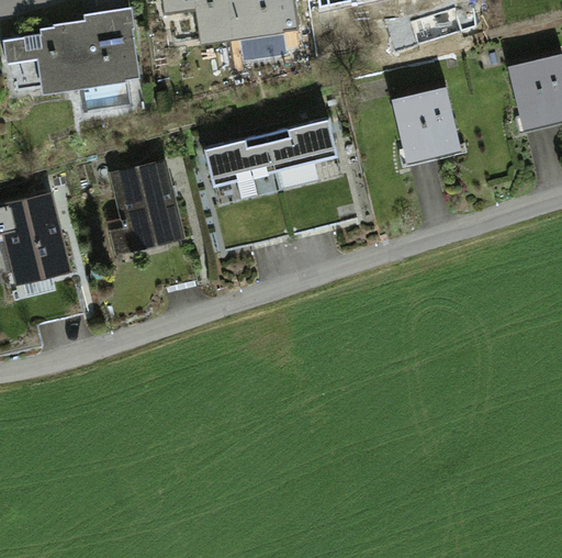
[(160,0),(163,13),(195,9),(199,40),(294,29),(291,0),(160,0)]
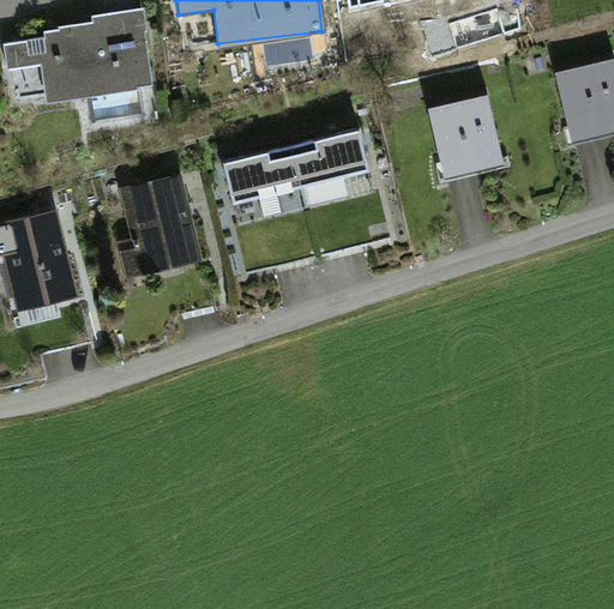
[(42,46),(4,48),(5,67),(44,65),(47,100),(152,91),(146,6),(85,11),(86,24),(41,28),(42,46)]
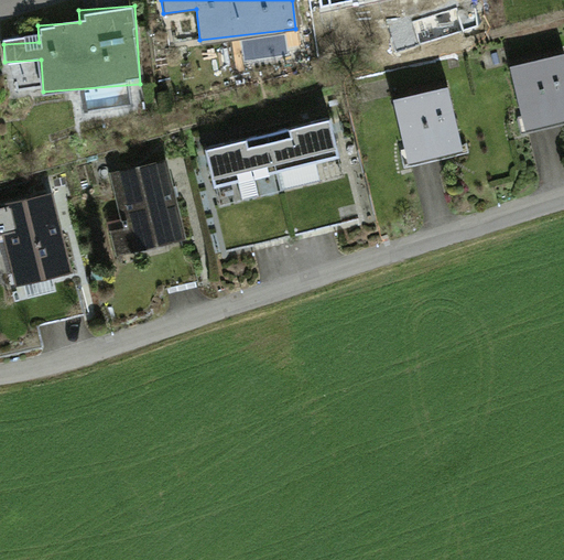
[(563,52),(511,65),(525,131),(563,122),(563,52)]
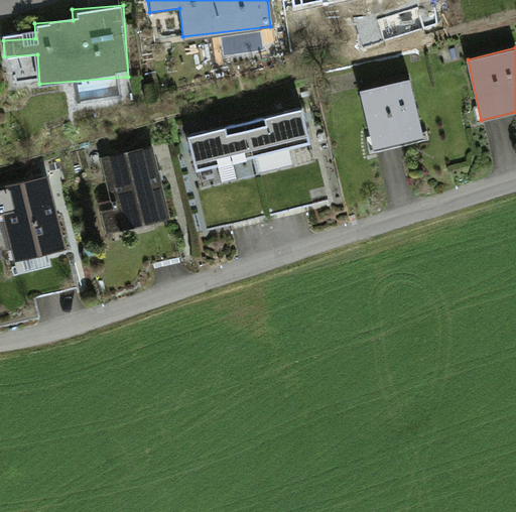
[(409,79),(355,91),(369,152),(423,140),(409,79)]
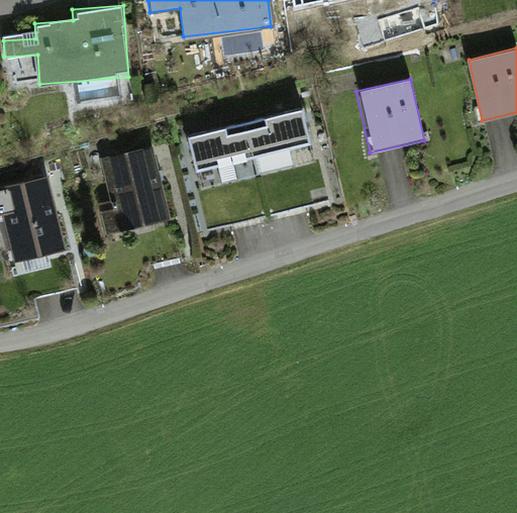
[(302,109),(185,137),(193,171),(310,142),(302,109)]
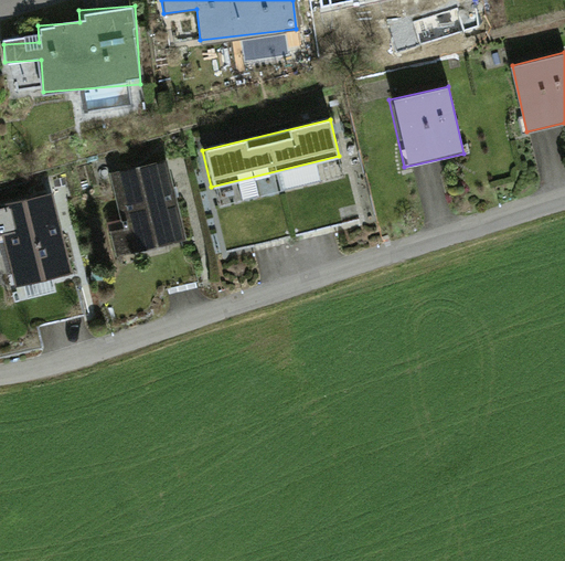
[(128,230),(109,233),(115,258),(188,242),(169,158),(115,170),(128,230)]
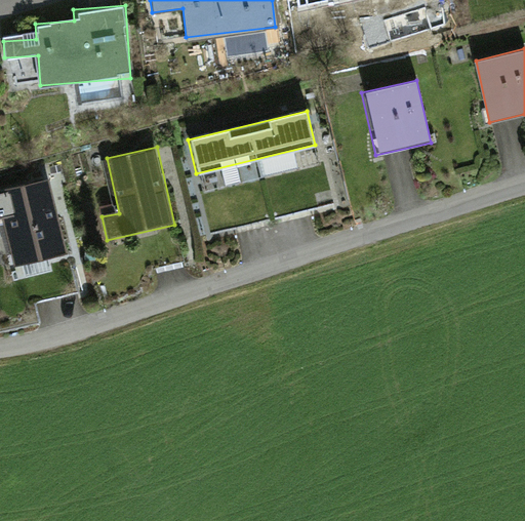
[(48,182),(0,191),(0,207),(11,263),(63,252),(48,182)]
